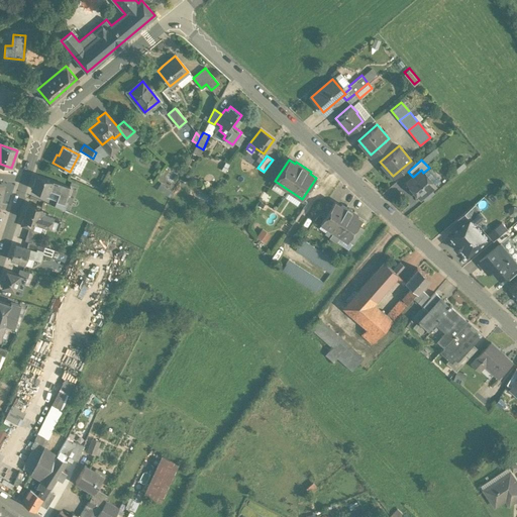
[(439,181),(429,168),(423,173),(434,185),(439,181)]
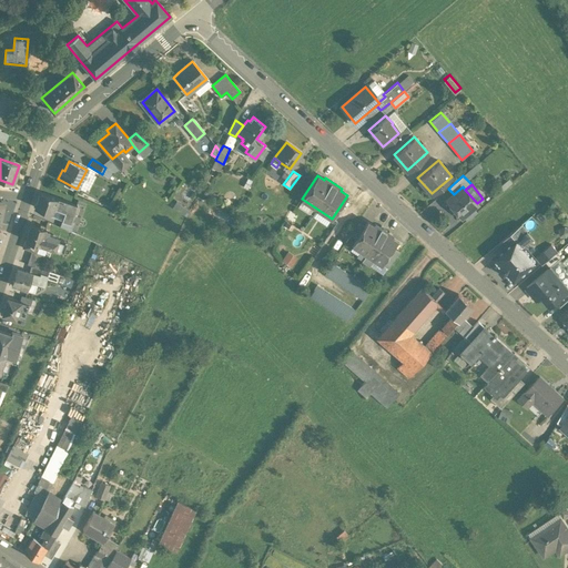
[(465,190),(463,186),(454,194),(447,201),(460,217),(463,216),(473,208),(477,203),(465,190)]
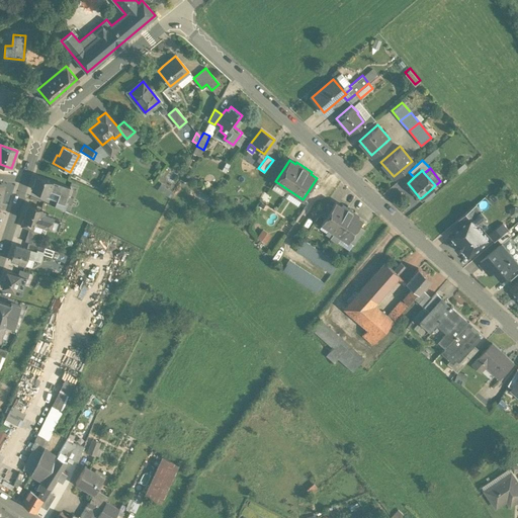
[(70,187),(35,175),(31,188),(47,194),(48,194),(49,189),(59,193),(58,196),(66,198),(70,187)]
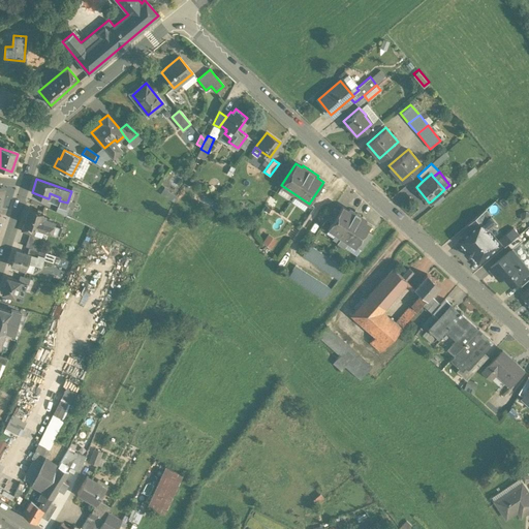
[(177,196),(164,189),(161,194),(174,201),(177,196)]
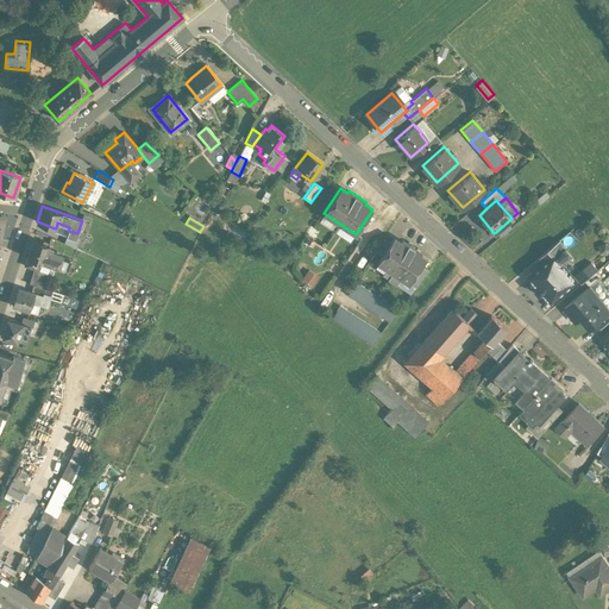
[(69,227),(57,223),(56,228),(55,228),(54,232),(66,236),(68,231),(69,227)]
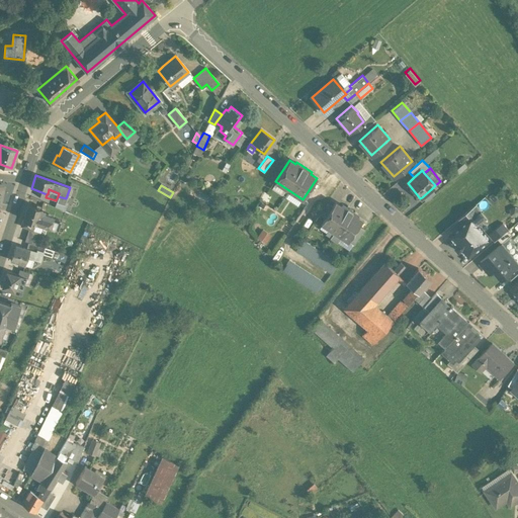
[(431,189),(422,197),(426,201),(435,193),(431,189)]
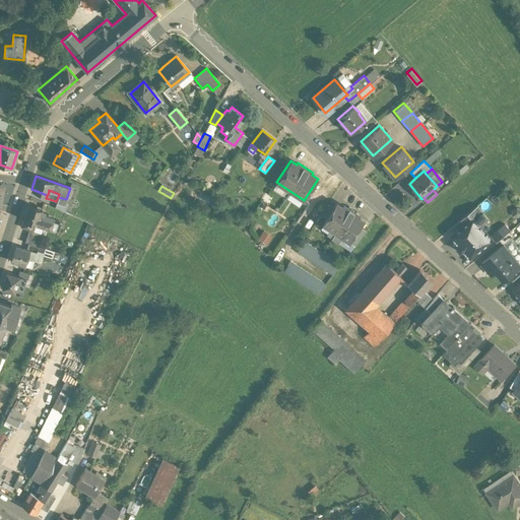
[(64,204),(57,201),(55,207),(65,212),(67,205),(64,204)]
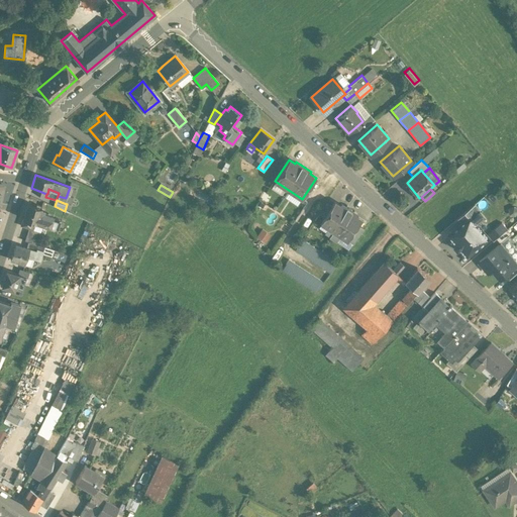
[(356,213),(341,203),(340,205),(334,201),(331,206),(324,216),(320,222),(347,240),(357,224),(362,219),(355,215),(356,213)]
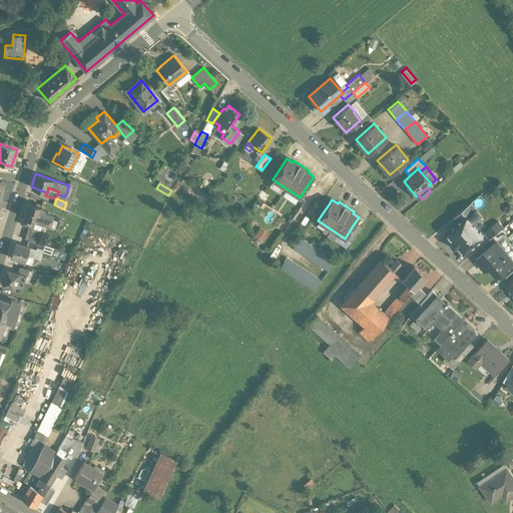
[(41,206),(27,201),(23,216),(36,221),(41,223),(57,228),(60,220),(39,213),(41,206)]
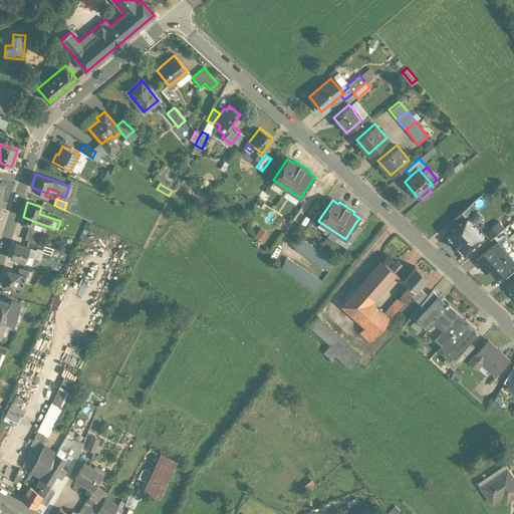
[(324,202),(317,212),(322,215),(329,205),(324,202)]
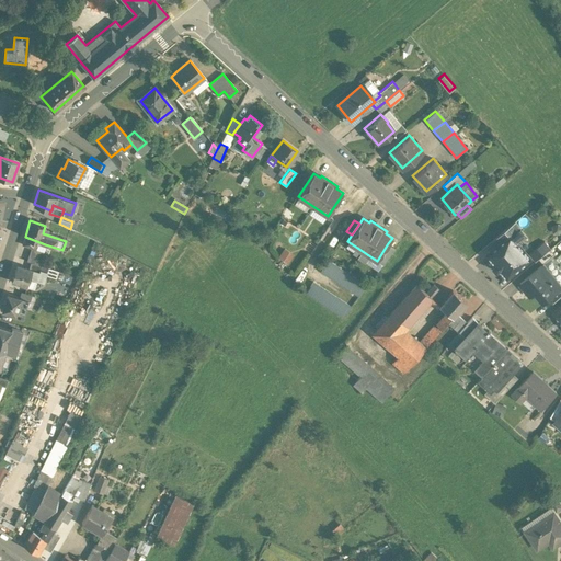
[(515,221),(493,240),(499,245),(511,236),(512,237),(522,228),(515,221)]
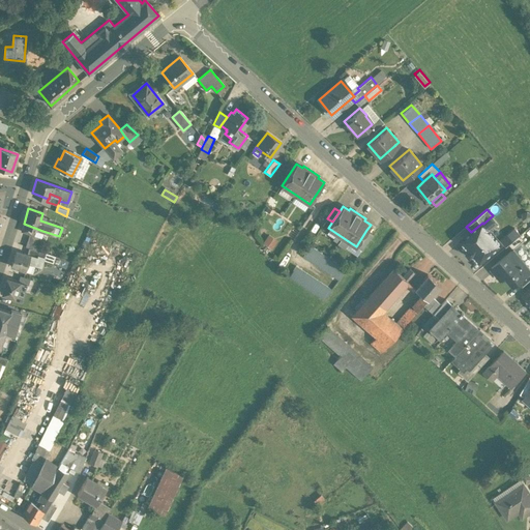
[(483,224),(482,223),(471,232),(462,240),(469,249),(466,253),(470,257),(473,254),(479,261),(500,244),(483,224)]
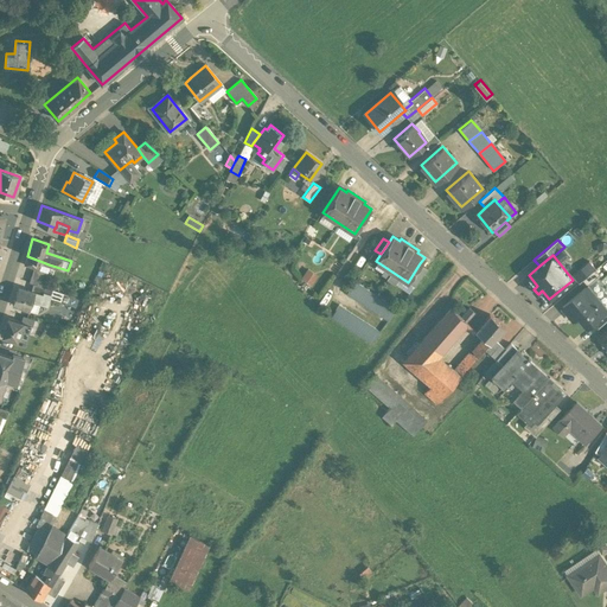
[(43,262),(27,256),(24,264),(33,268),(39,269),(46,272),(49,264),(43,262)]
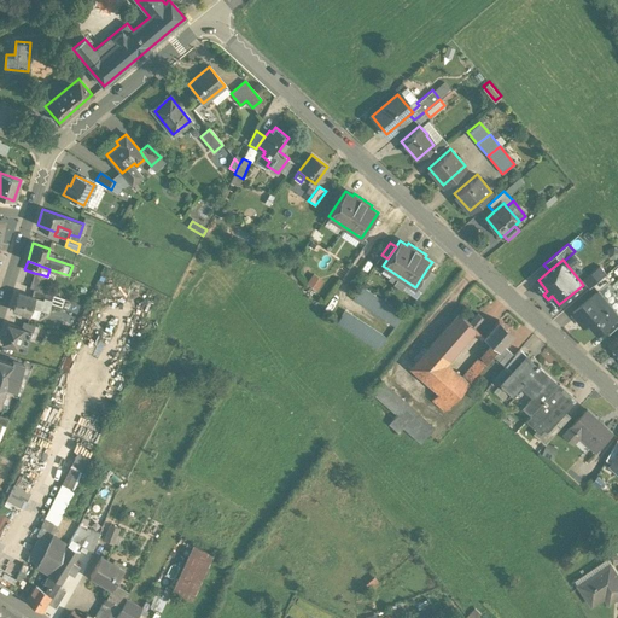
[(600,266),(583,280),(590,287),(594,285),(607,274),(600,266)]
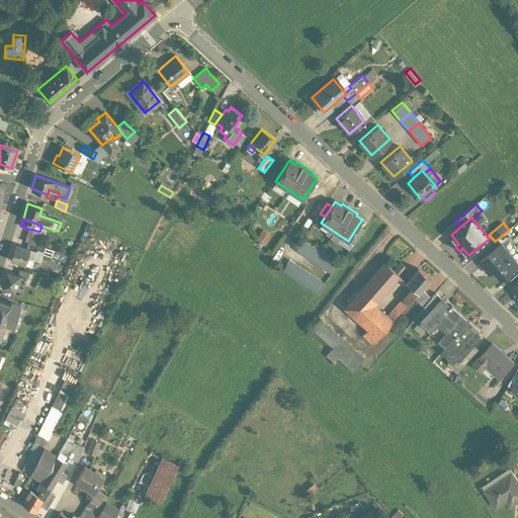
[(358,225),(348,241),(353,244),(364,229),(358,225)]
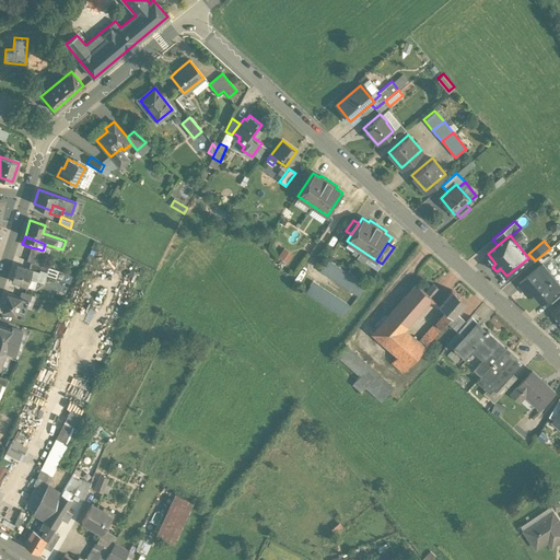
[(36,248),(31,247),(26,260),(31,261),(38,265),(43,251),(36,248)]
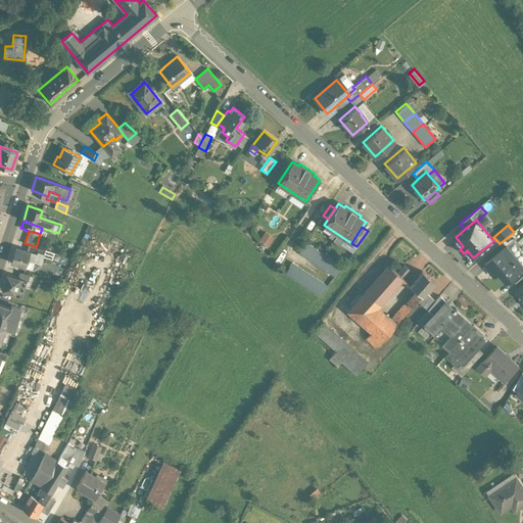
[(514,232),(503,241),(507,246),(518,237),(514,232)]
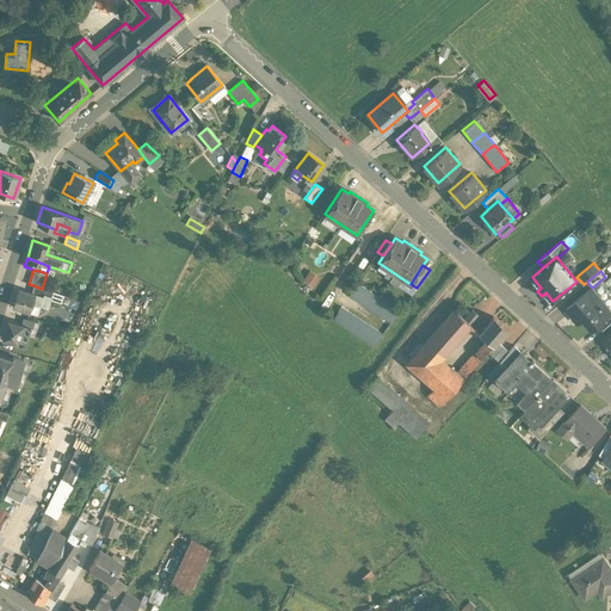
[(328,285),(318,278),(312,288),(321,295),(328,285)]
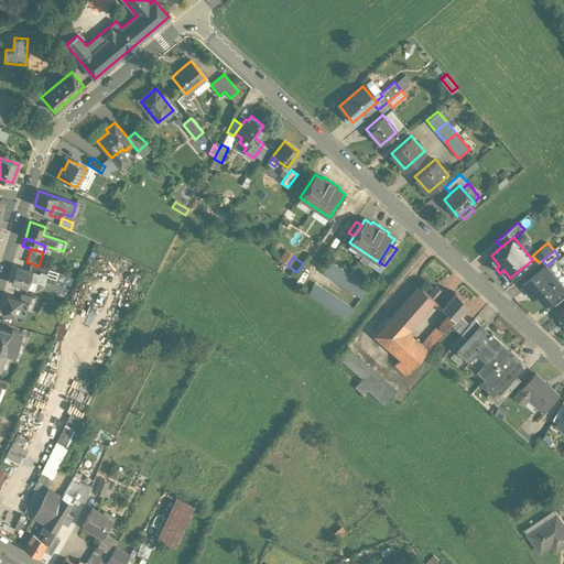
[(369,286),(329,261),(322,272),(360,297),(369,286)]
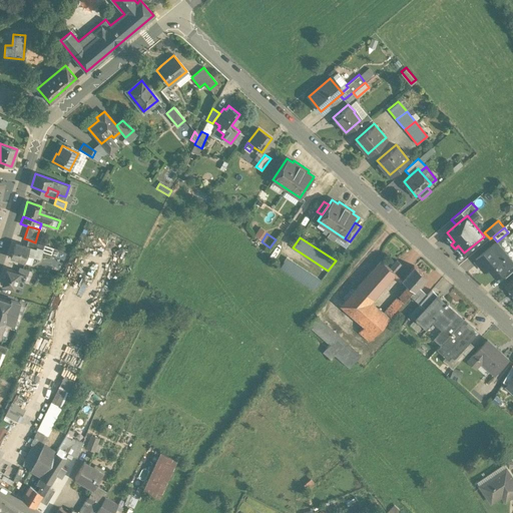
[(35,242),(28,239),(26,245),(29,246),(36,248),(36,247),(43,249),(44,245),(35,242)]
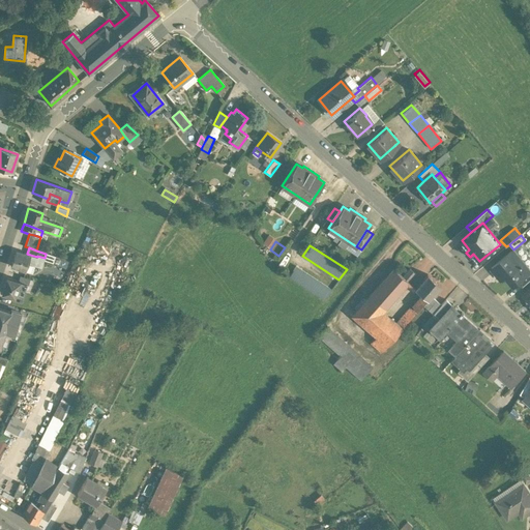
[(513,249),(491,268),(497,275),(501,271),(513,287),(529,272),(529,268),(513,249)]
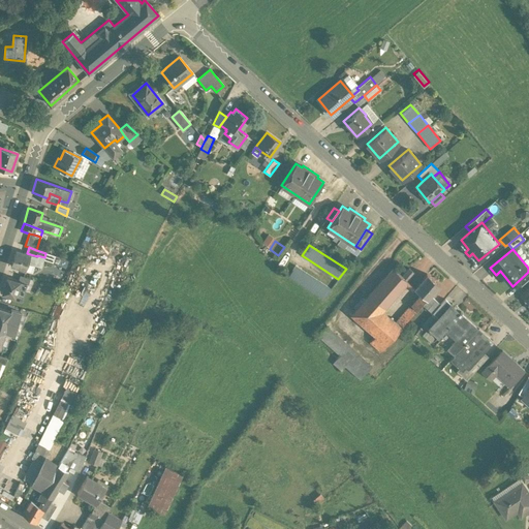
[(27,253),(16,250),(10,266),(25,270),(29,259),(30,254),(27,253)]
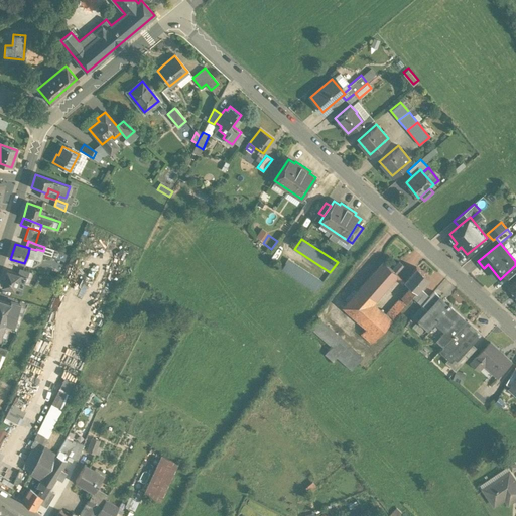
[(43,251),(36,249),(36,250),(29,248),(28,253),(41,257),(43,251)]
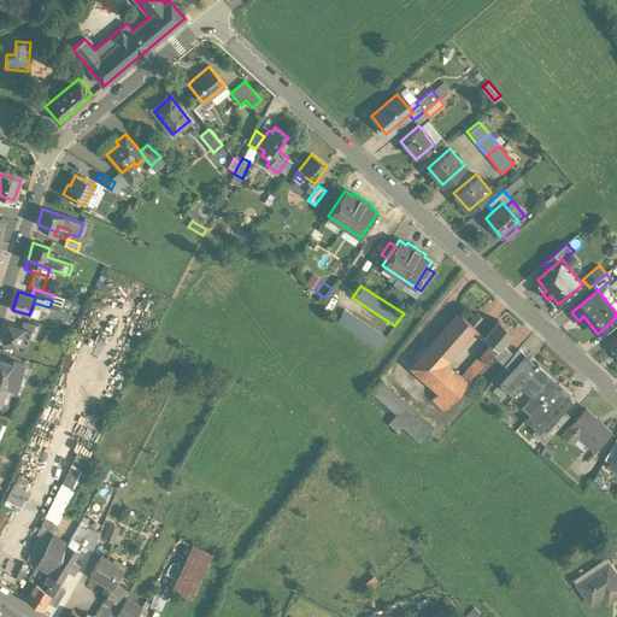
[(386,338),(345,310),(336,322),(377,350),(386,338)]
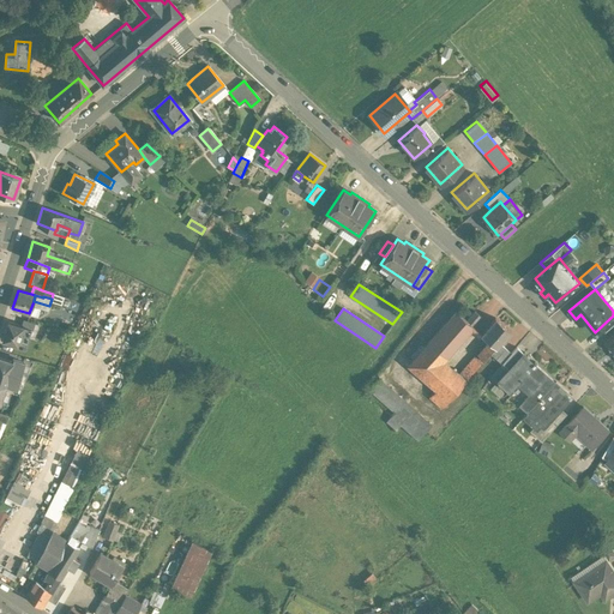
[(456,311),(425,347),(441,361),(473,326),(467,320),(456,311)]
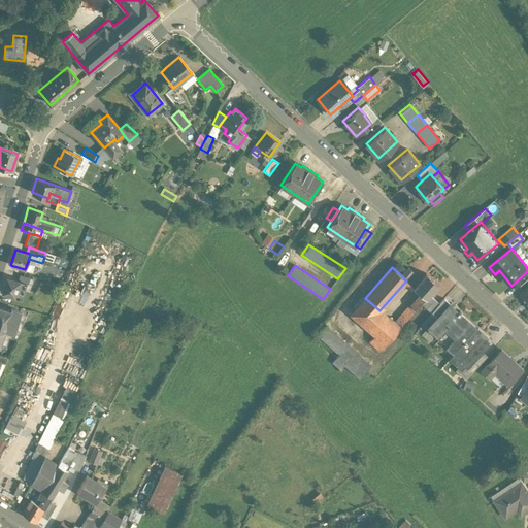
[(414,272),(408,267),(401,275),(406,281),(414,272)]
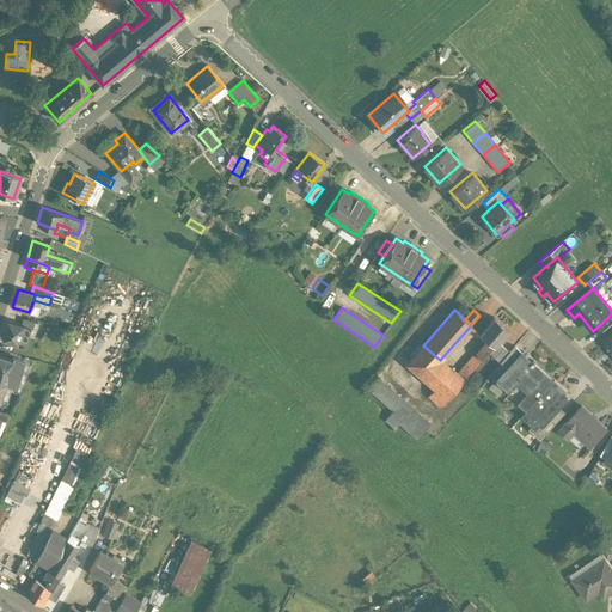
[(508,330),(493,317),(478,332),(488,341),(476,354),(482,359),(493,346),(494,346),(508,330)]
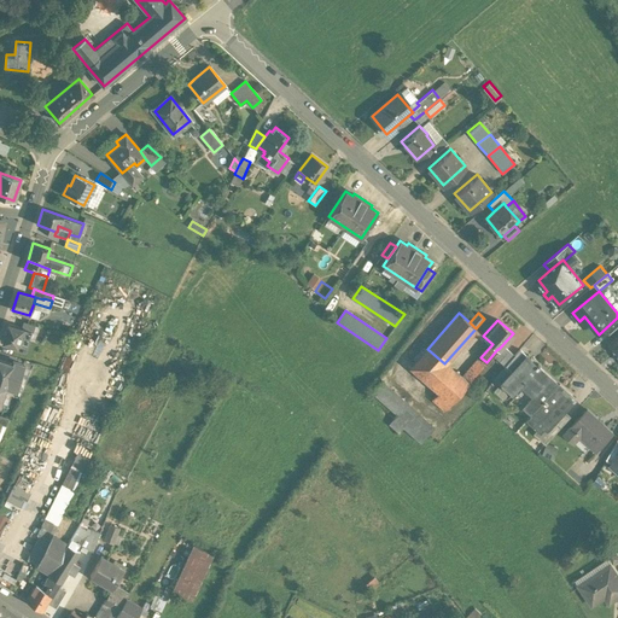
[(35,325),(23,321),(21,328),(30,331),(30,332),(33,332),(35,325)]
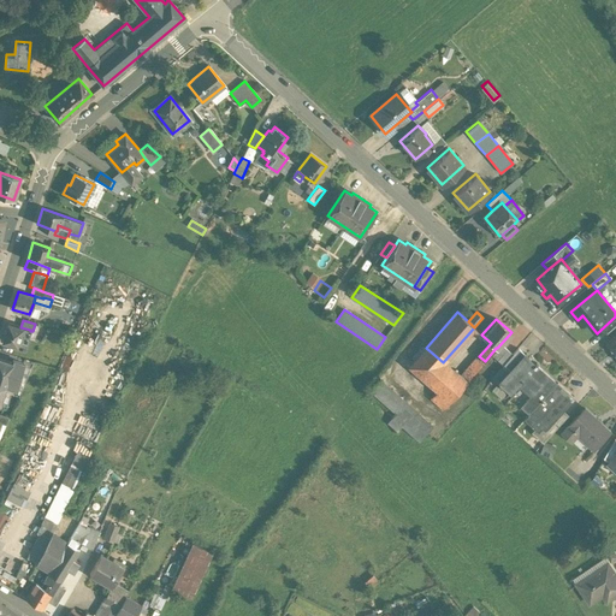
[(21,327),(7,323),(1,341),(17,345),(19,339),(27,342),(29,331),(30,331),(30,330),(21,327)]
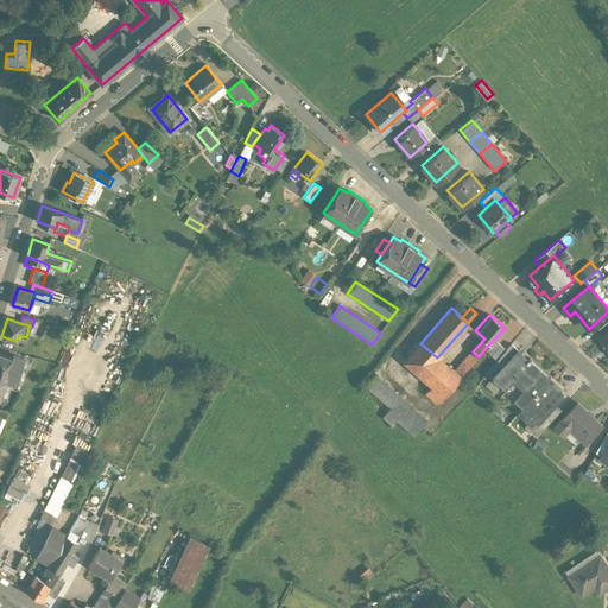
[(495,341),(486,352),(491,356),(500,346),(495,341)]
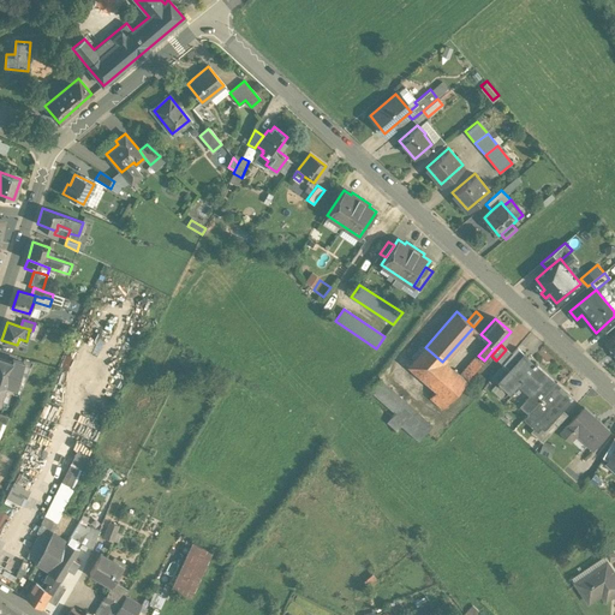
[(442,362),(425,347),(408,366),(436,390),(448,401),(465,382),(459,376),(442,362)]
